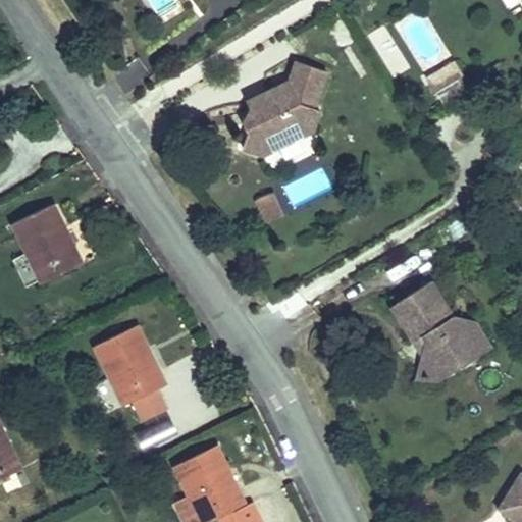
[(116,69),(126,91),(150,80),(140,58),(116,69)]
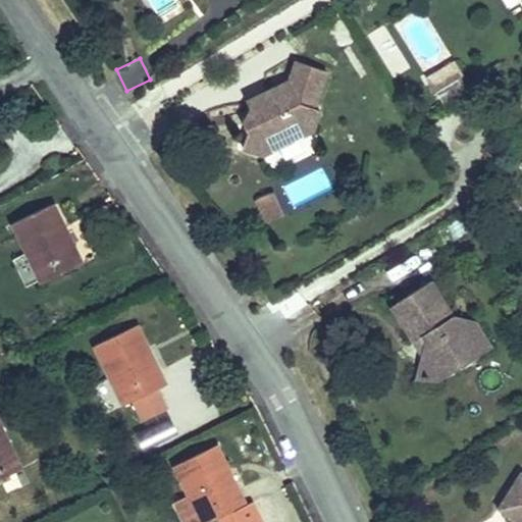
[(247,102),(251,110),(254,118),(243,123),(248,133),(242,148),(262,155),(264,149),(275,146),(277,148),(298,138),(297,136),(307,128),(313,131),(320,110),(314,108),(326,71),(297,61),(290,82),(247,102)]
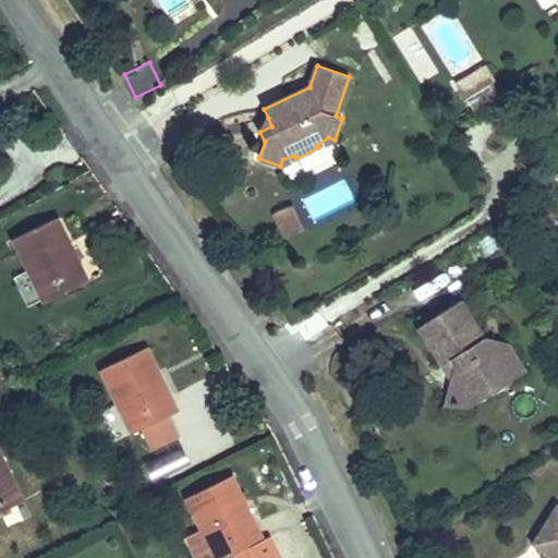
[(485,65),(468,76),(476,91),(489,83),(495,80),(485,65)]
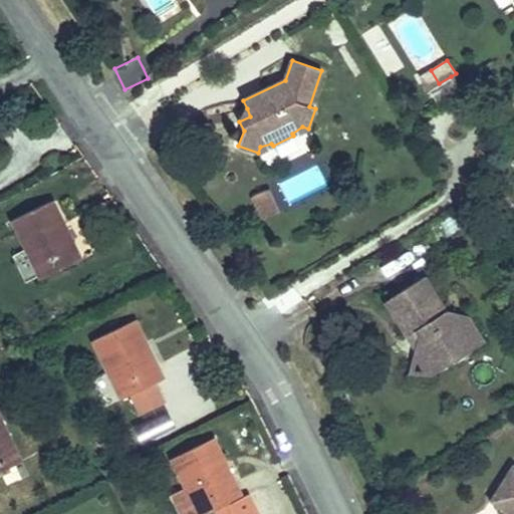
[(428,90),(439,83),(431,70),(420,76),(428,90)]
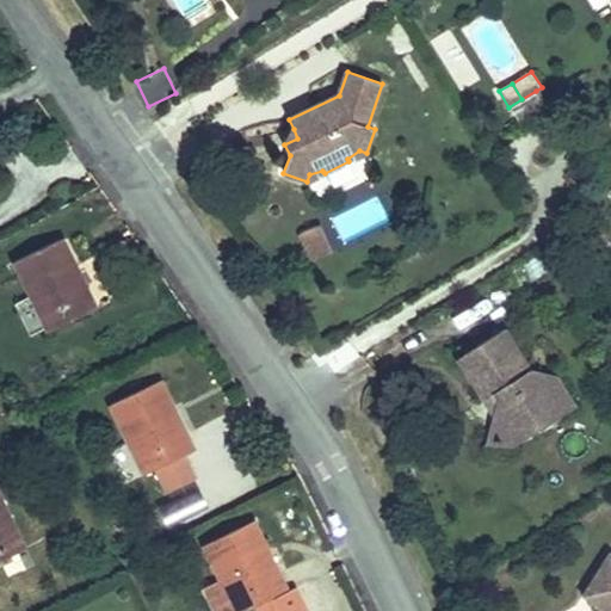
[(536,91),(522,99),(510,107),(517,121),(544,105),(536,91)]
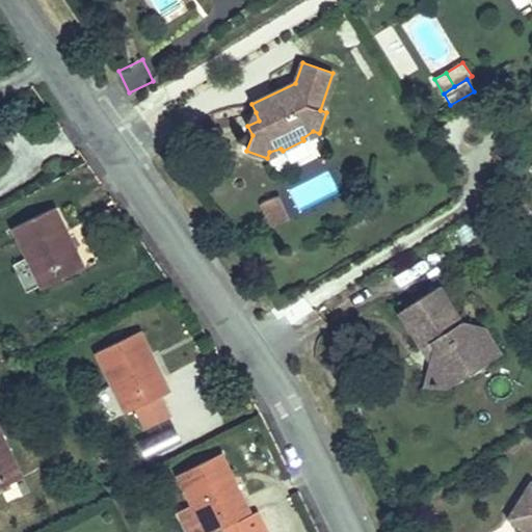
[(259,121),(256,112),(247,126),(259,121)]
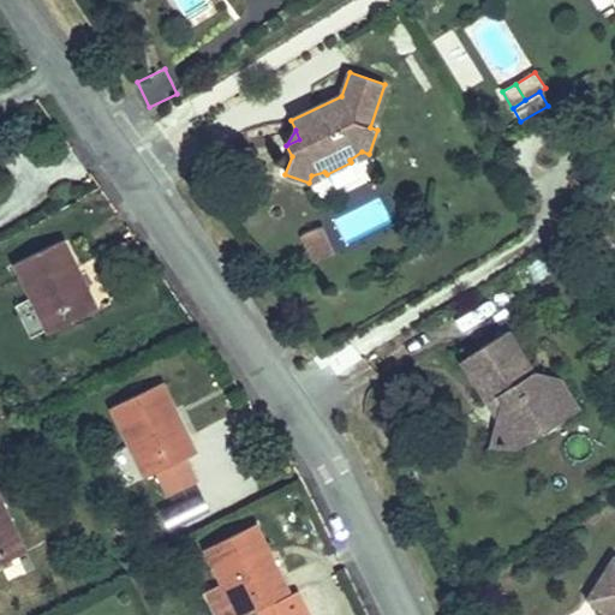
[(350,160),(351,162),(369,154),(362,151),(350,160)]
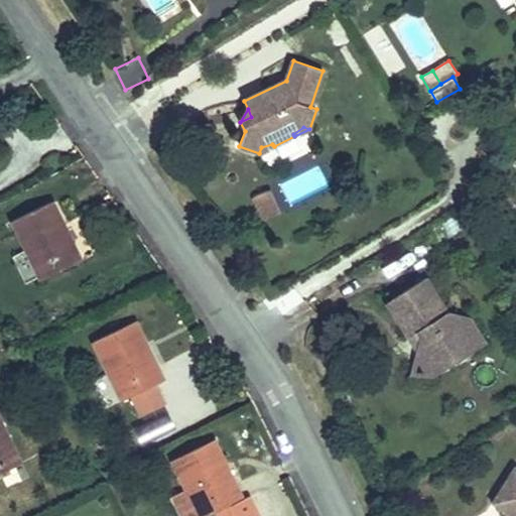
[(261,147),(259,153),(274,146),(272,144),(261,147)]
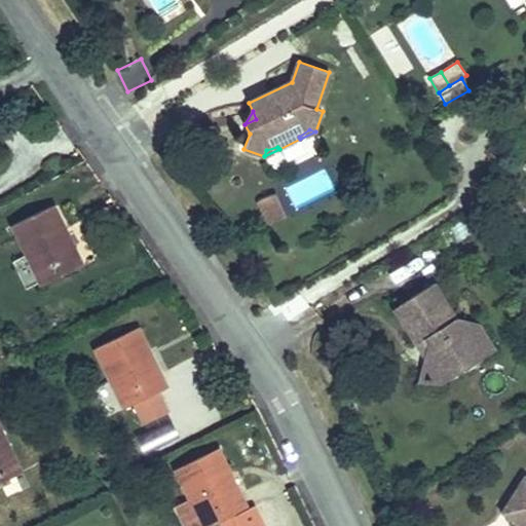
[(328,171),(285,186),(293,208),(336,192),(328,171)]
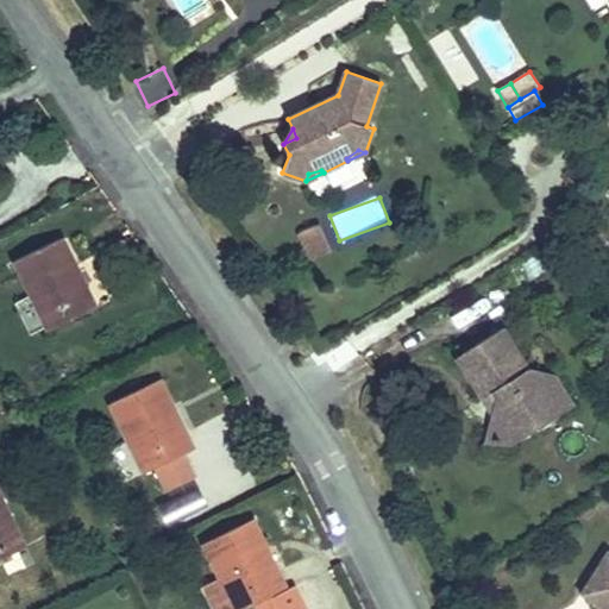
[(318,225),(307,230),(319,255),(330,250),(318,225)]
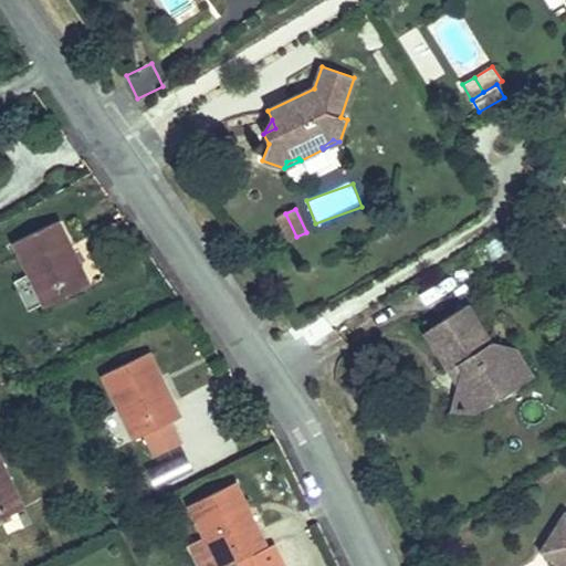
[(296,237),(285,213),(278,217),(289,241),(296,237)]
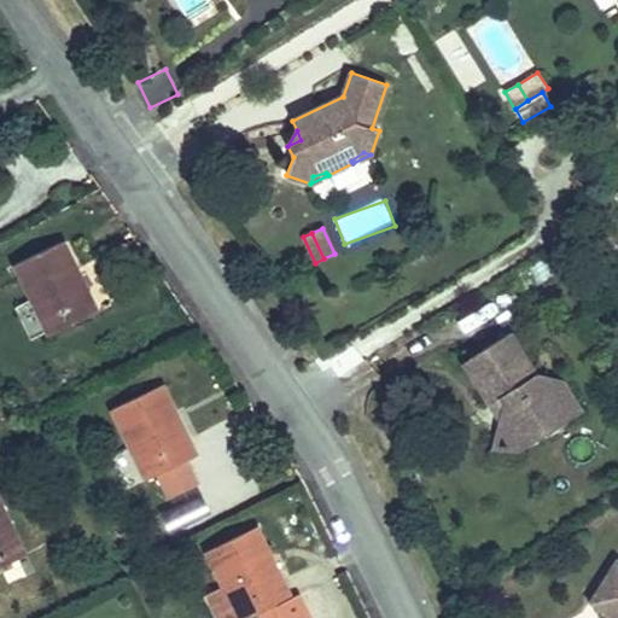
[(13,264),(50,336),(100,310),(91,291),(85,293),(73,269),(76,268),(63,240),(13,264)]
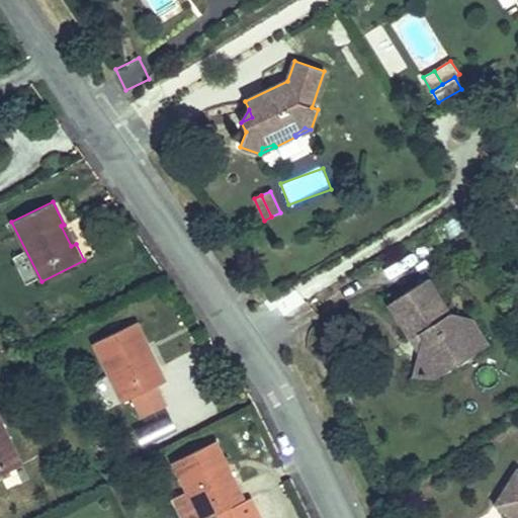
[(450,315),(427,278),(389,304),(412,339),(420,334),(424,339),(420,355),(455,364),(461,359),(471,320),(450,315)]
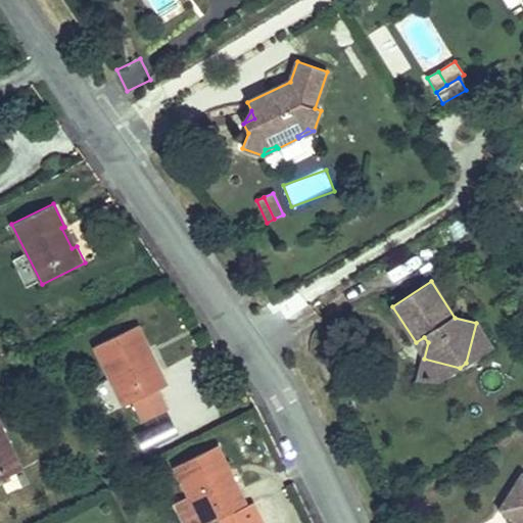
[(476,323),(466,363),(491,346),(476,323)]
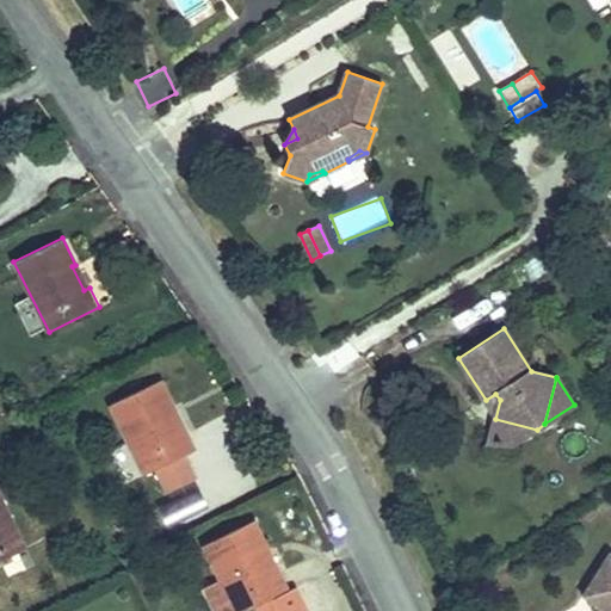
[(160,381),(110,405),(144,474),(155,469),(166,492),(196,477),(185,455),(196,450),(187,432),(181,434),(170,411),(173,409),(160,381)]
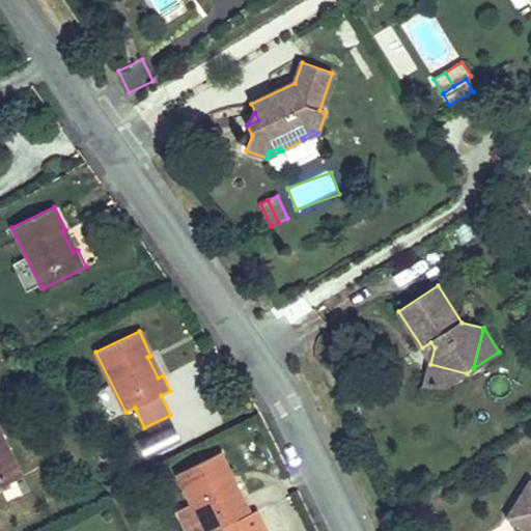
[(422,347),(430,362),(435,347),(430,342),(422,347)]
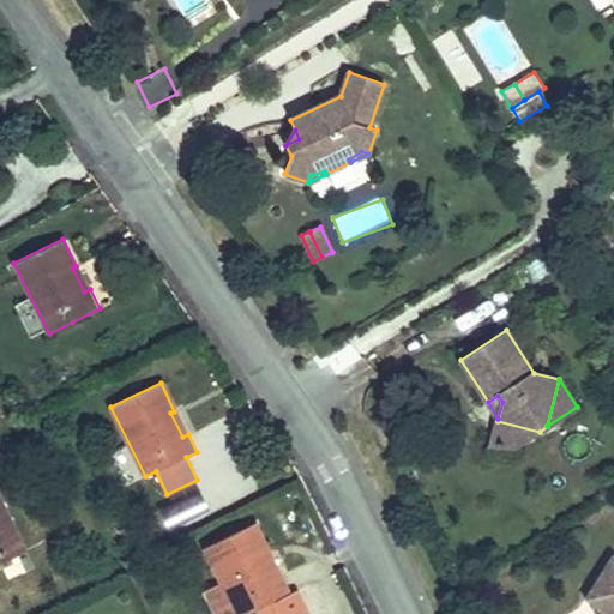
[(491,447),(511,449),(540,432),(498,421),(491,447)]
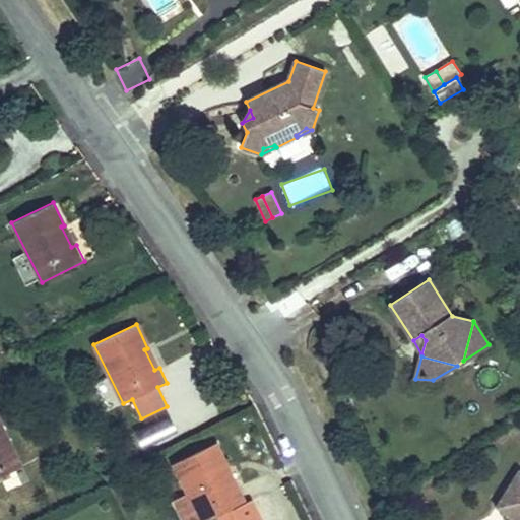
[(0,476),(21,466),(0,421),(0,476)]
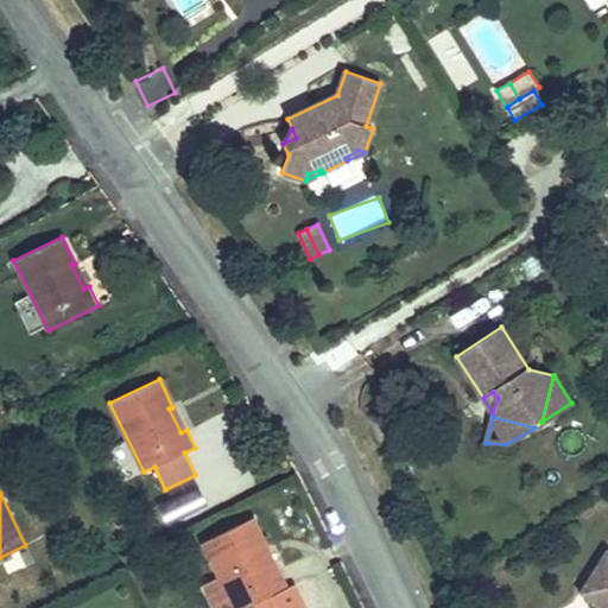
[(203,543),(220,578),(234,607),(244,607),(287,587),(279,570),(273,572),(261,548),(266,546),(253,518),(203,543)]
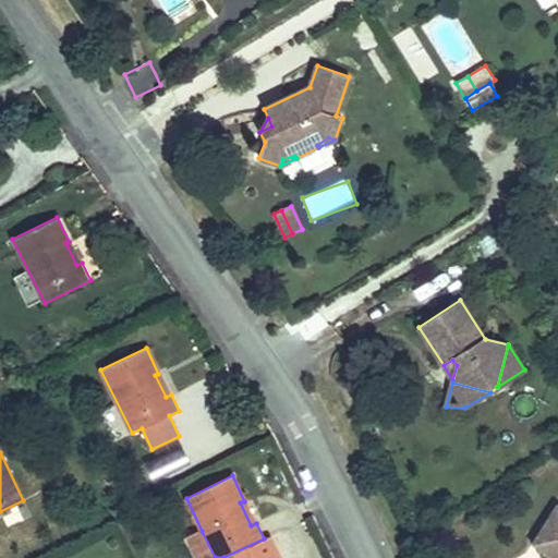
[(532,544),(554,557),(557,557),(557,505),(532,544)]
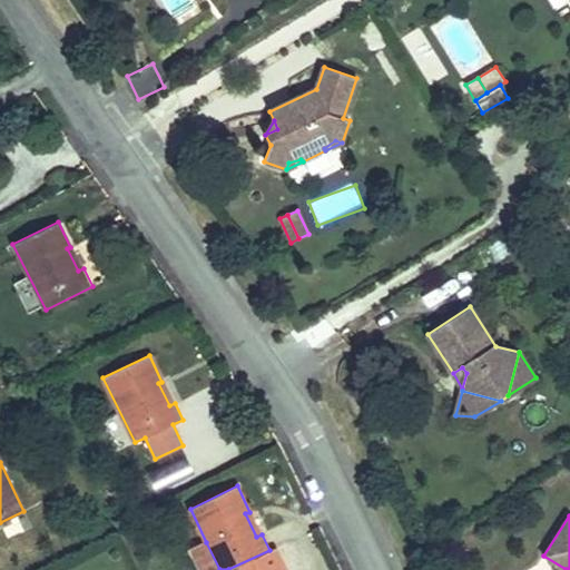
[(219,569),(206,542),(190,550),(199,569),(219,569)]
